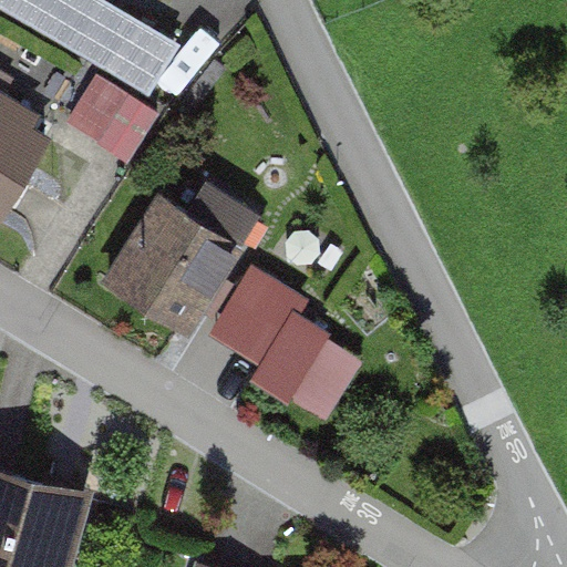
[(178,45),(100,0),(0,0),(0,10),(147,98),(178,45)]
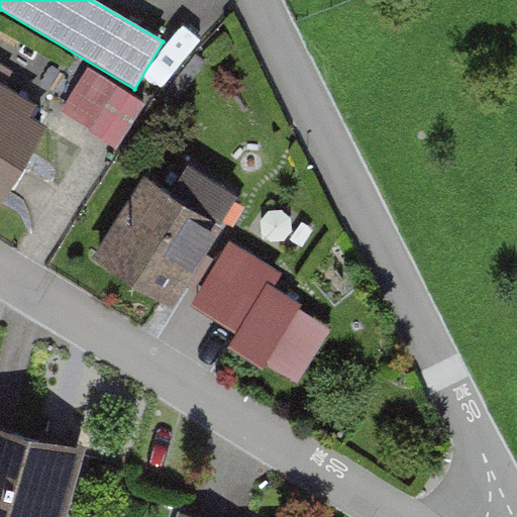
[(58,110),(0,78),(0,193),(8,198),(58,110)]
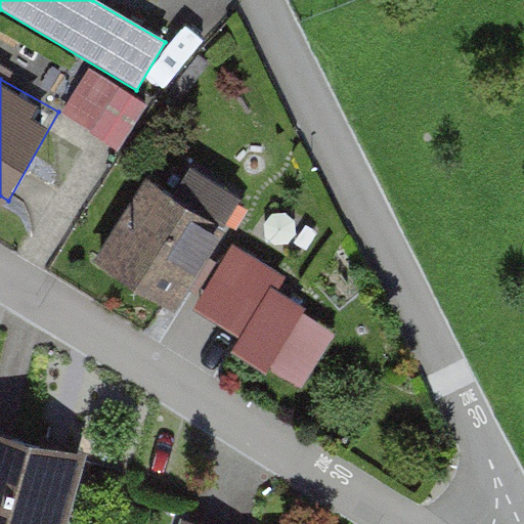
[(236,229),(148,173),(95,257),(183,313),(236,229)]
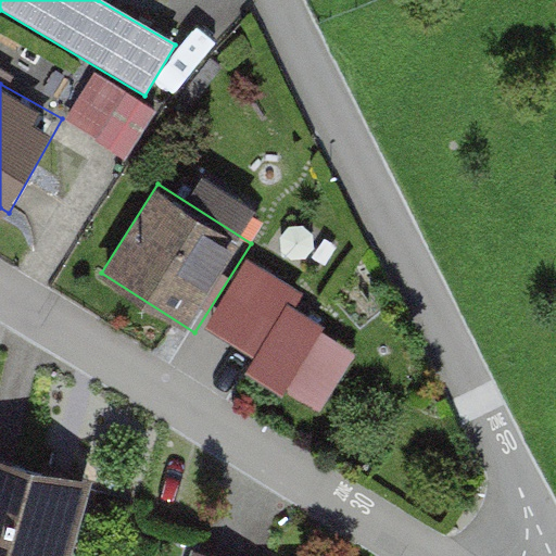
[(254,367),(329,407),(366,338),(302,303),(314,281),(253,249),(213,323),(264,350),(254,367)]
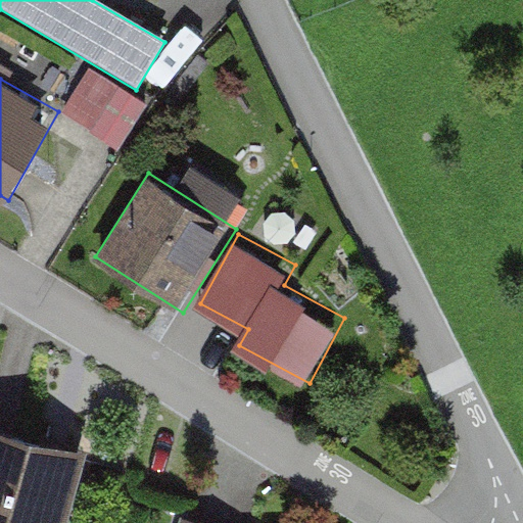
[(70,522),(91,444),(0,421),(0,522),(70,522)]
